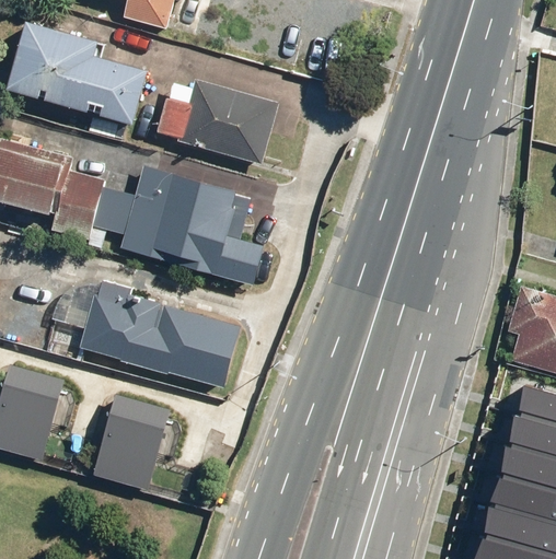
[(125,0),(120,18),(165,30),(173,0),(125,0)]
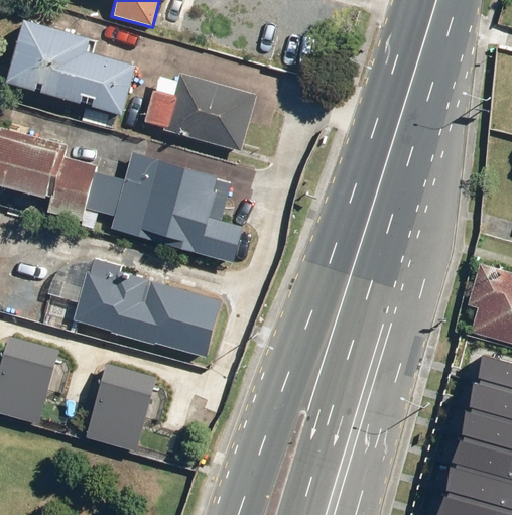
[(90,37),(23,19),(6,84),(121,115),(135,63),(87,50),(90,37)]
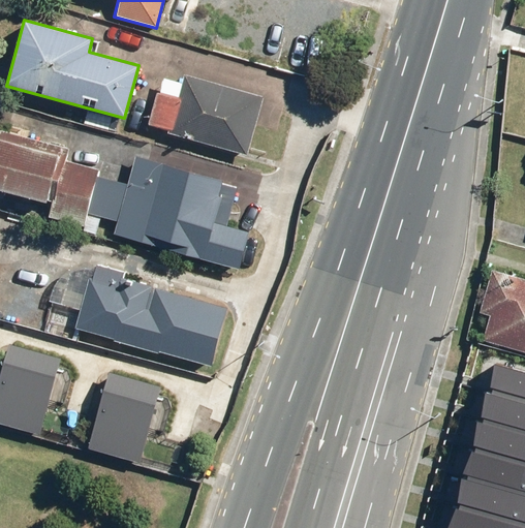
[(159,94),(156,93),(148,124),(170,130),(170,132),(246,153),(261,95),(185,74),(183,83),(163,78),(159,94)]
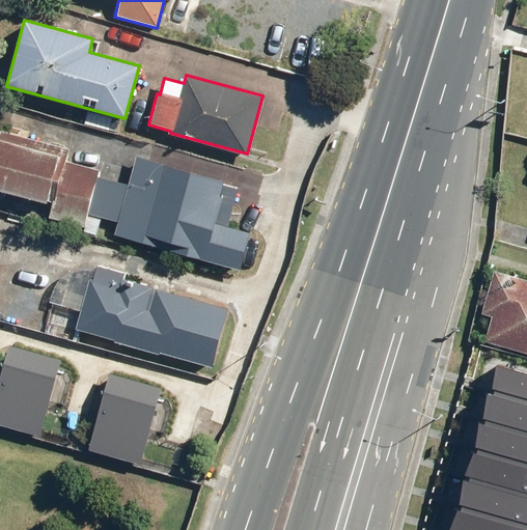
[(111,116),(86,110),(83,123),(108,130),(111,116)]
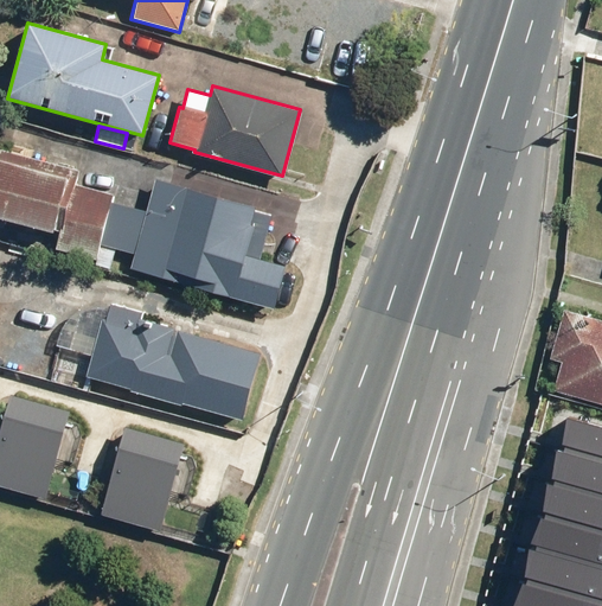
[(146,211),(110,202),(113,193),(75,183),(78,170),(0,148),(0,224),(51,238),(49,248),(94,260),(93,263),(110,268),(115,248),(134,253),(129,269),(273,307),(285,265),(258,257),(271,209),(155,178),(146,211)]
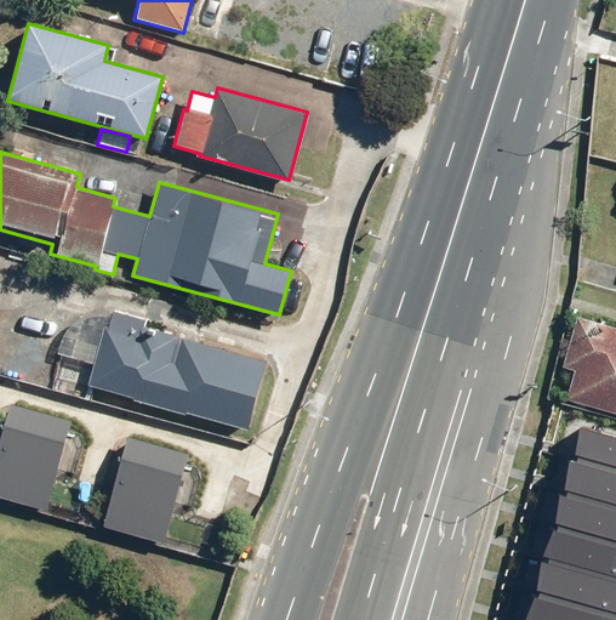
[(144,318),(84,302),(69,357),(93,363),(87,386),(249,428),(266,360),(142,328),(144,318)]
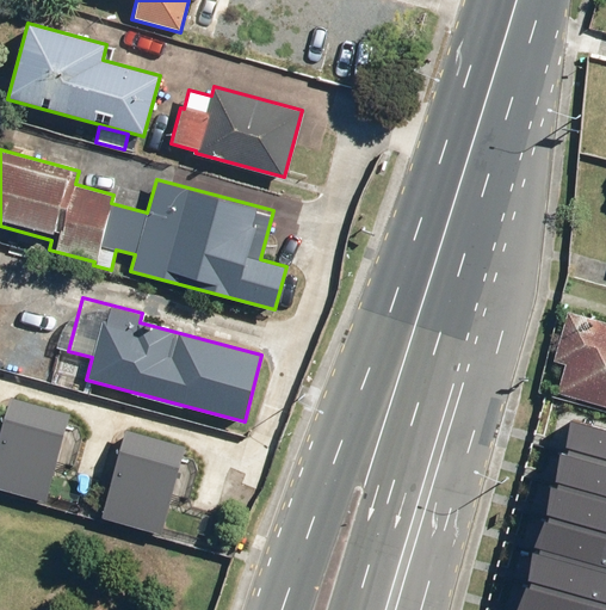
[(605,322),(566,310),(551,359),(563,363),(555,390),(605,405),(605,322)]
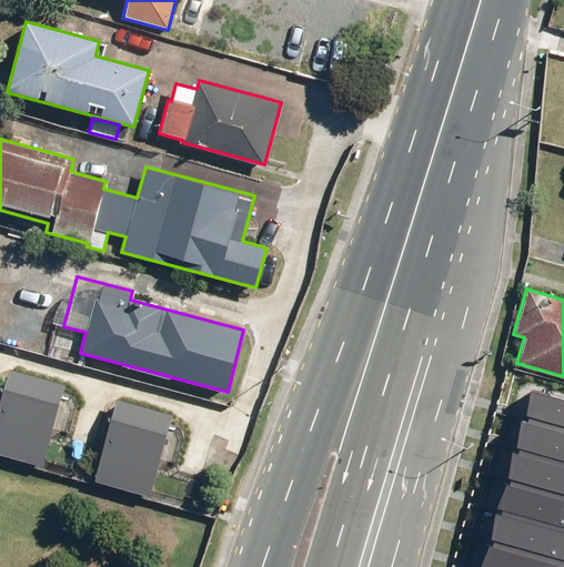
[(0,448),(48,463),(68,395),(9,377),(0,407),(0,448)]
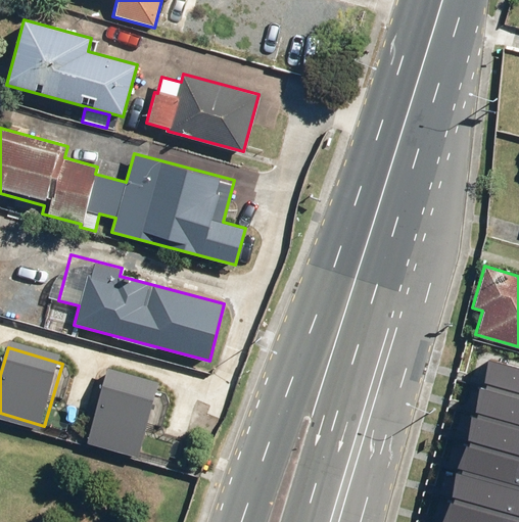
[(518,370),(484,362),(477,387),(518,398),(518,370)]
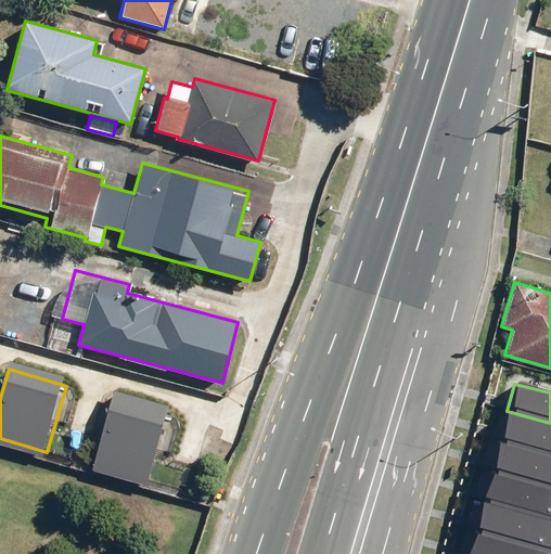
[(93,464),(151,480),(170,414),(113,398),(93,464)]
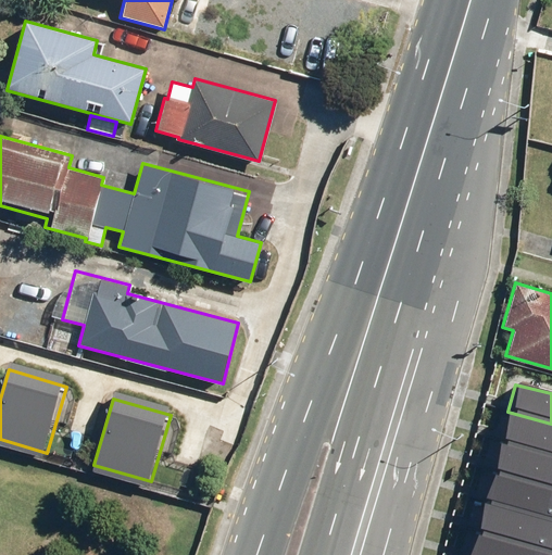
[(551,424),(507,412),(499,444),(551,457),(551,424)]
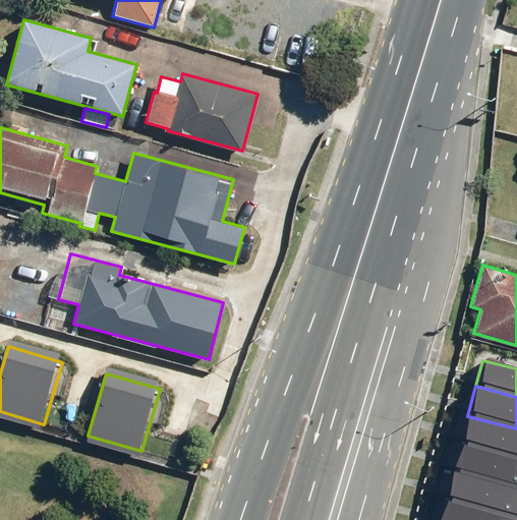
[(516,428),(467,416),(460,445),(516,459),(516,428)]
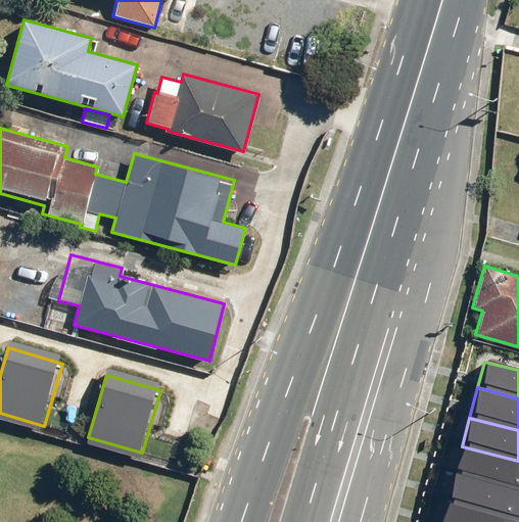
[(518,461),(462,446),(454,474),(518,491),(518,461)]
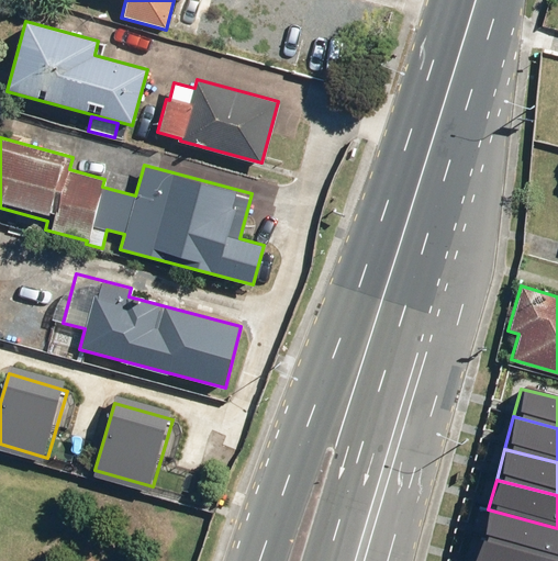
[(557,528),(488,509),(480,539),(557,560),(557,528)]
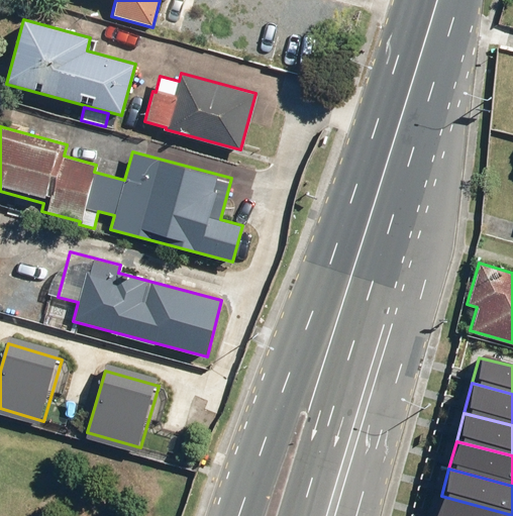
[(512,515),(441,496),(435,515),(512,515)]
